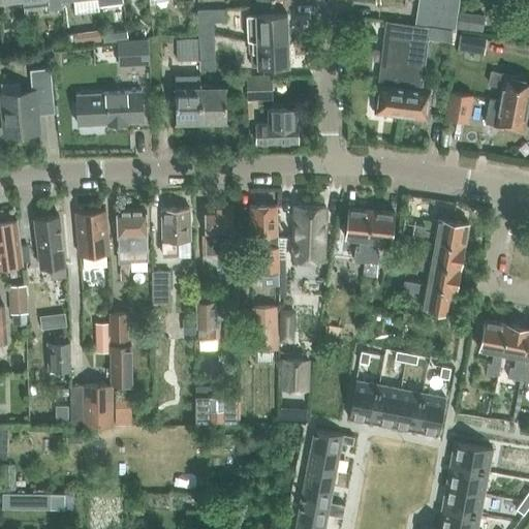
[(60,0),(23,0),(24,8),(49,5),(50,11),(61,9),(60,0)]
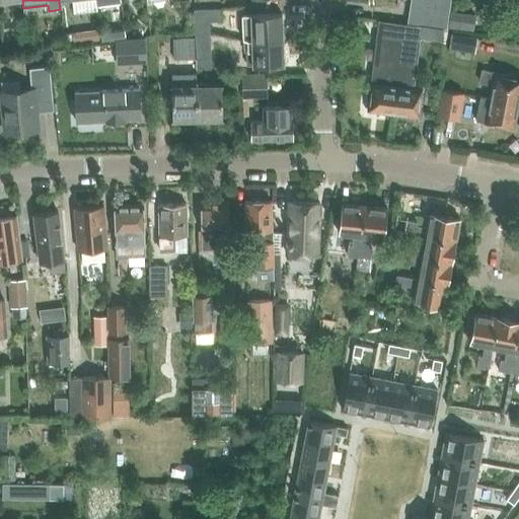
[(59,0),(60,9),(61,9),(61,3),(71,1),(80,0),(59,0)]
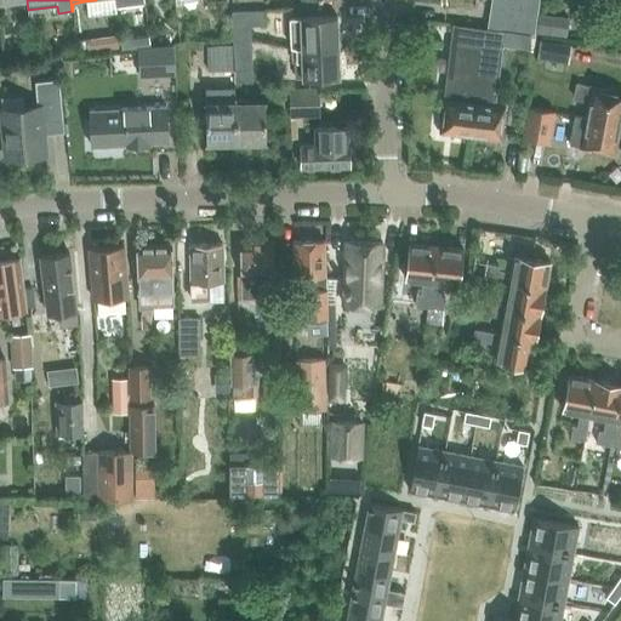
[(491,0),(488,29),(514,33),(514,32),(531,34),(535,35),(537,20),(540,0),(491,0)]
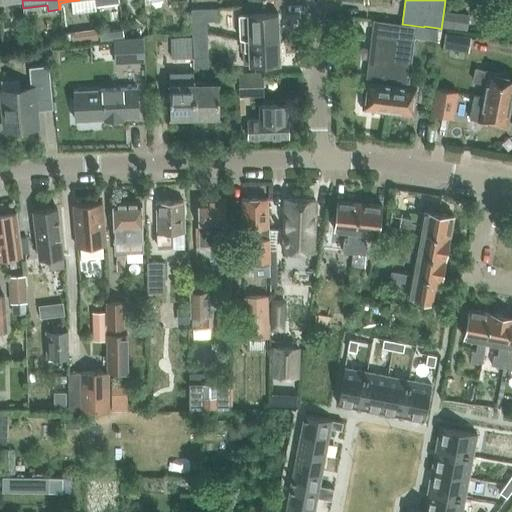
[(191,10),(192,33),(207,33),(207,22),(218,22),(218,9),(191,10)]
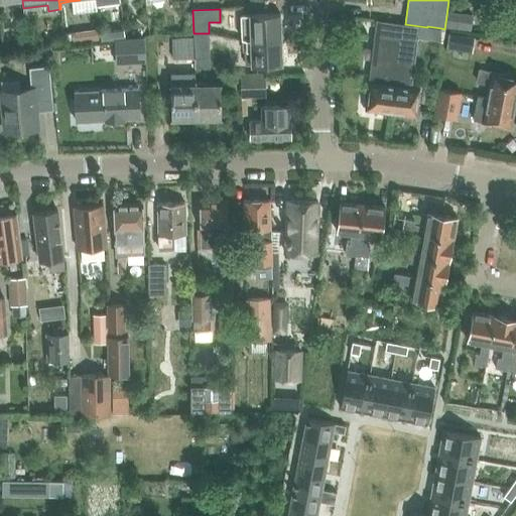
[(444,27),(449,28),(471,30),(474,15),(453,13),(447,12),(444,27)]
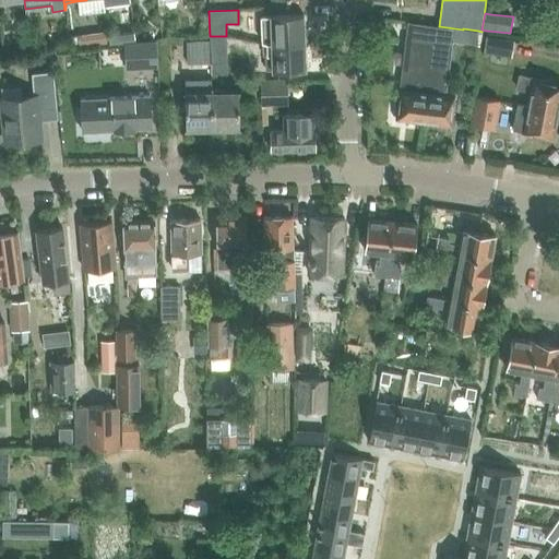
[(261,42),(265,44),(305,43),(304,15),(260,16),(261,42)]
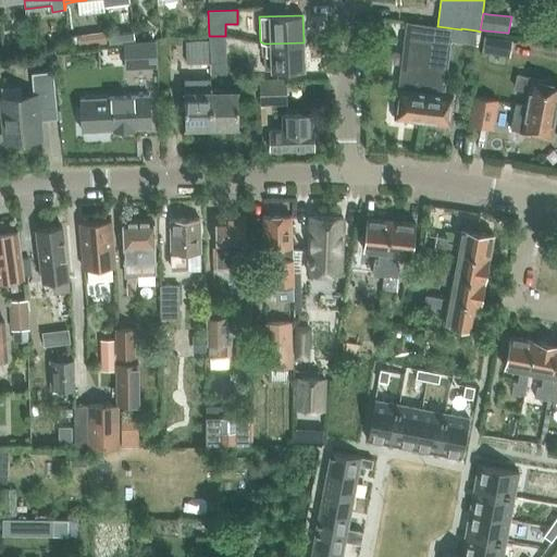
[(461,29),(437,26),(407,22),(405,39),(404,39),(394,119),(449,126),(453,94),(445,93),(450,46),(458,47),(454,77),(470,81),(475,40),(477,31),(461,28),(461,29)]
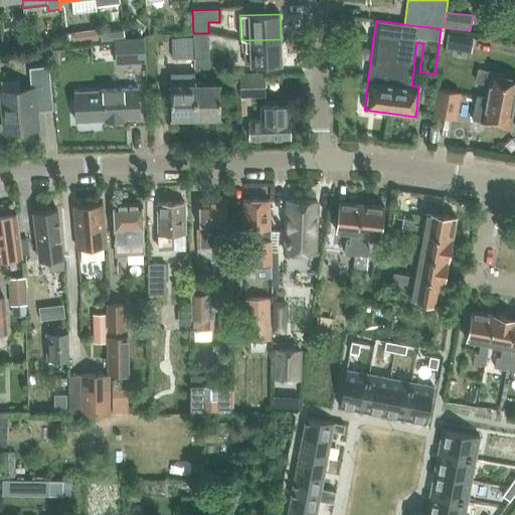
[(72,42),(72,44),(99,41),(97,29),(71,32),(72,42)]
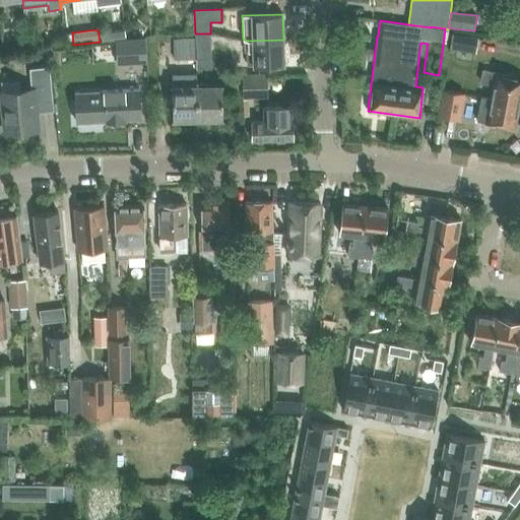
[(67,44),(73,43),(72,33),(65,34),(67,44)]
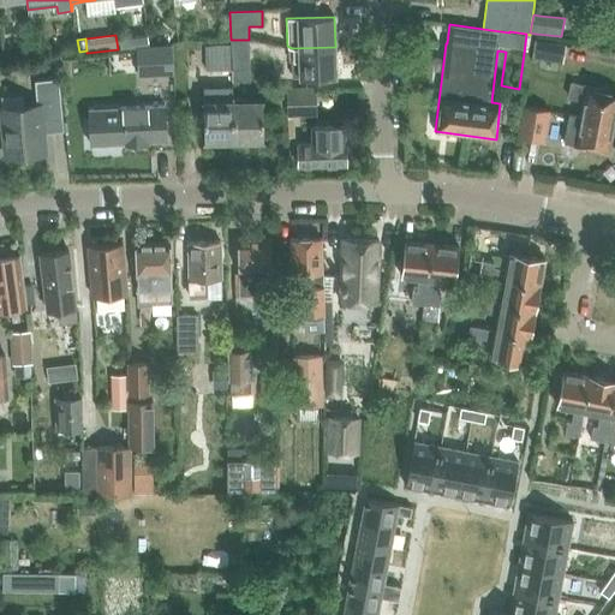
[(231,40),(232,46),(233,69),(250,69),(249,40),(231,40)]
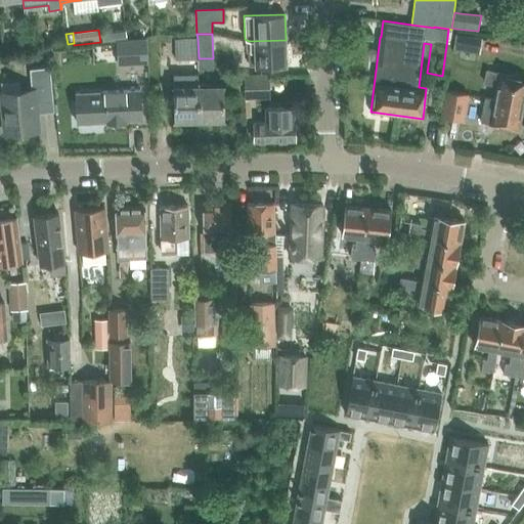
[(452,50),(479,54),(482,38),(455,34),(452,50)]
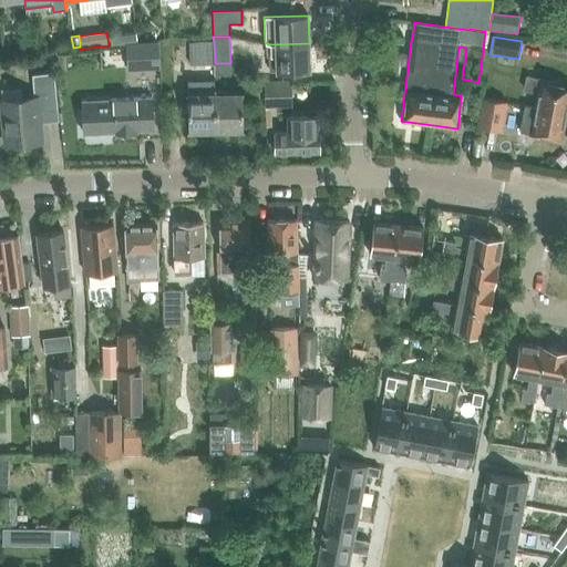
[(126,44),(126,45),(129,70),(160,68),(157,42),(126,44)]
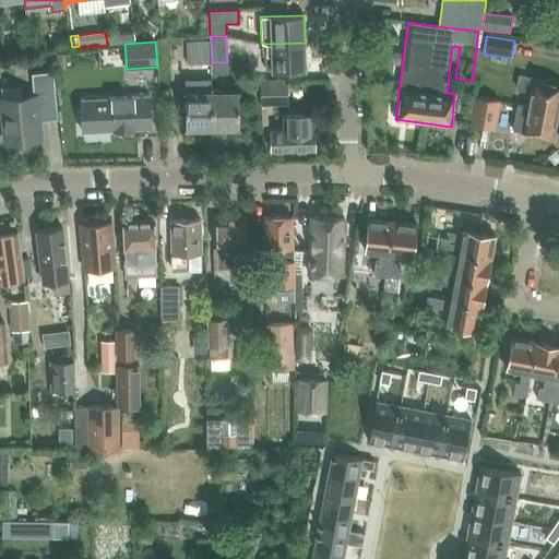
[(212,62),(211,42),(187,43),(188,66),(197,66),(197,75),(212,75),(212,62)]
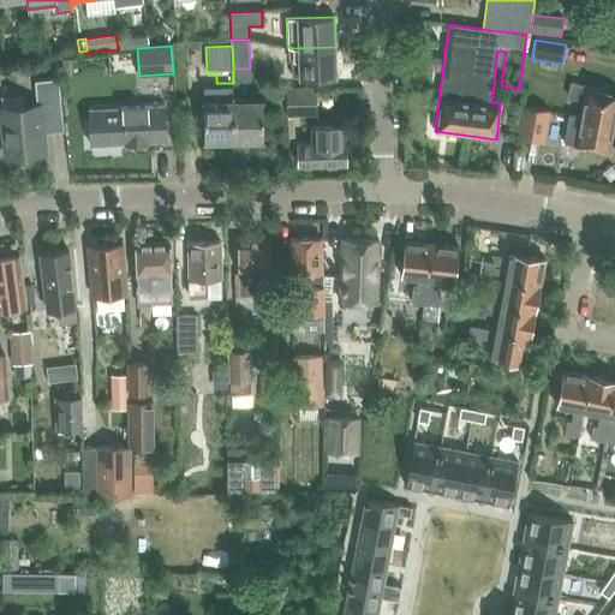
[(335,47),(292,48),(287,48),(287,63),(291,63),(292,78),(336,76),(335,47)]
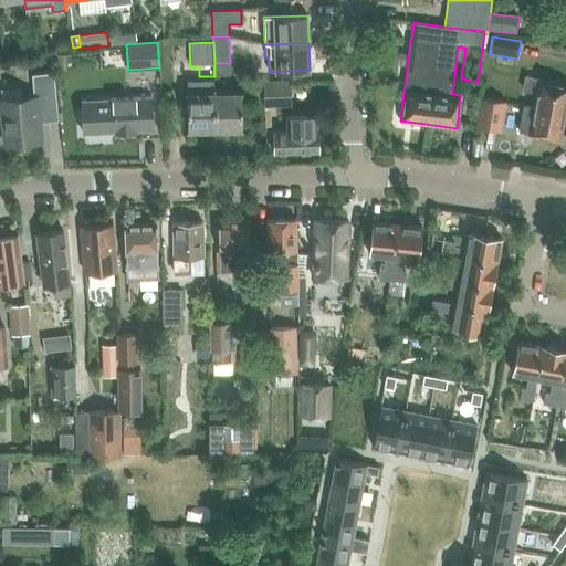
[(230,63),(215,63),(215,76),(229,75),(230,63)]
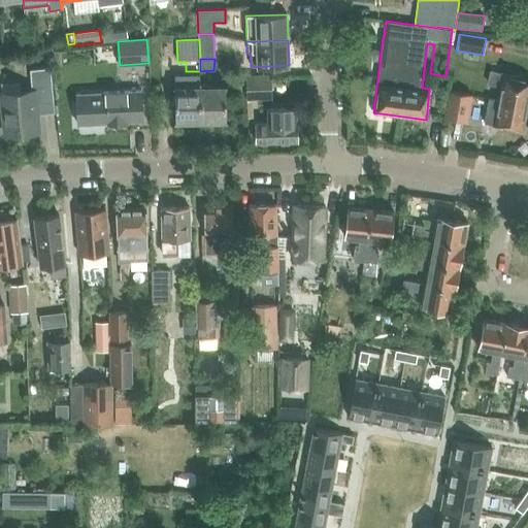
[(2,93),(1,93),(5,135),(38,132),(37,114),(36,104),(54,103),(51,68),(30,70),(31,91),(21,92),(20,92),(2,93)]
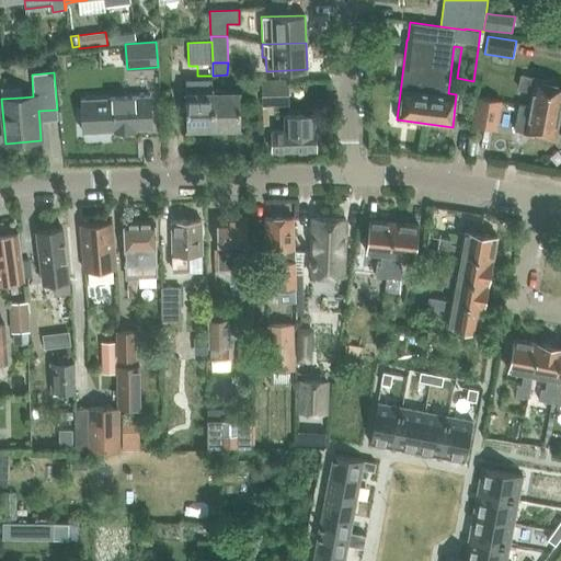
[(531,93),(529,106),(560,112),(560,106),(560,83),(521,77),(517,90),(531,93)]
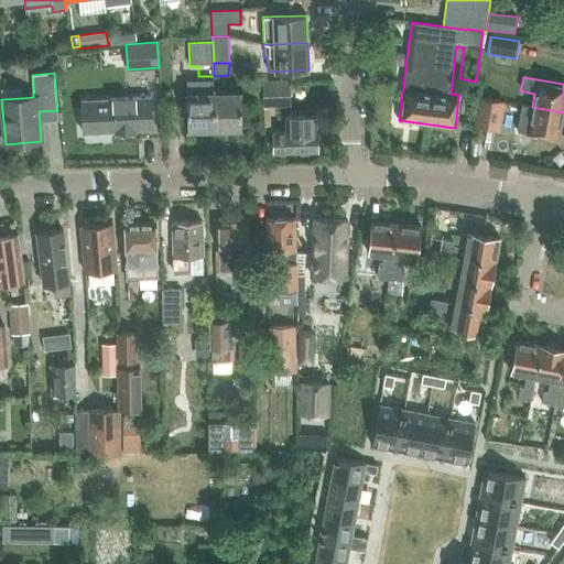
[(263,106),(263,107),(274,107),(288,107),(290,107),(289,79),(285,79),(262,80),(263,95),(263,106)]
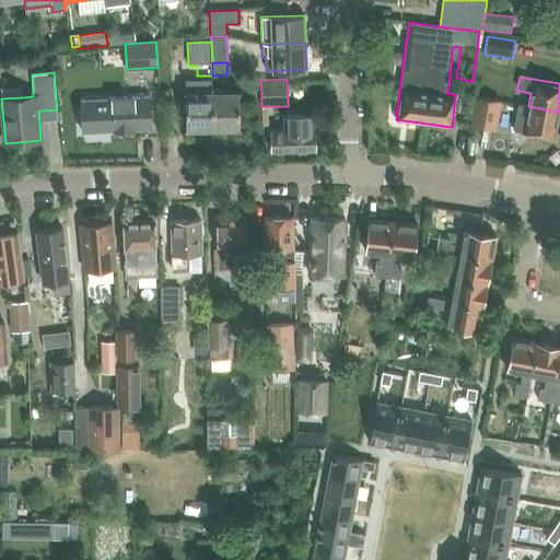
[(238,91),(212,92),(212,129),(240,128),(238,91)]
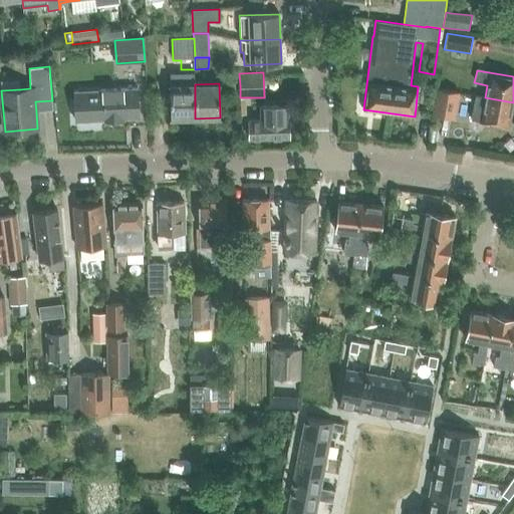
[(195,118),(195,84),(170,84),(171,118),(195,118)]
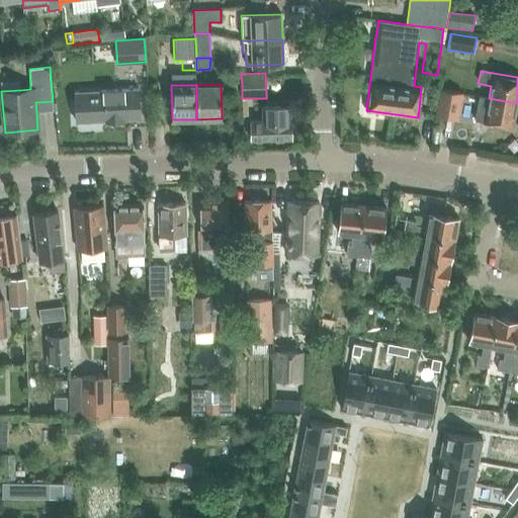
[(126,119),(140,119),(138,89),(74,92),(75,122),(103,121),(103,122),(126,120),(126,119)]
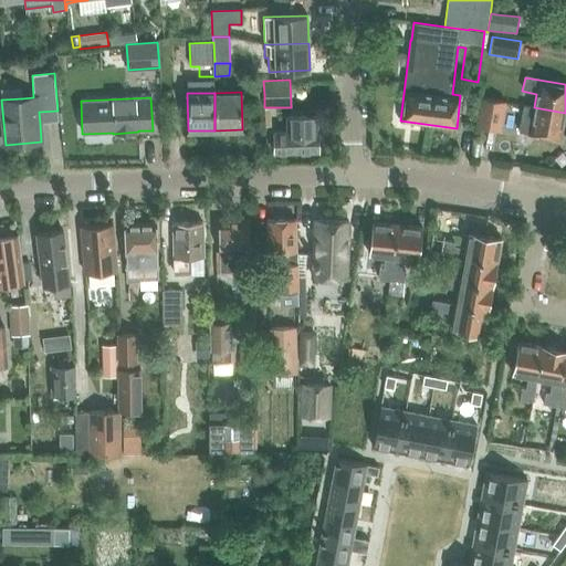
[(475,125),(500,129),(505,102),(481,97),(475,125)]
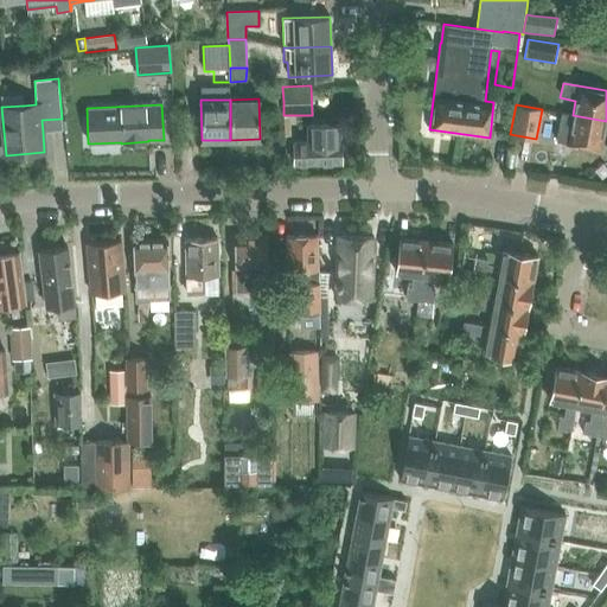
[(606,121),(573,115),(562,113),(556,141),(567,144),(567,145),(600,151),(606,121)]
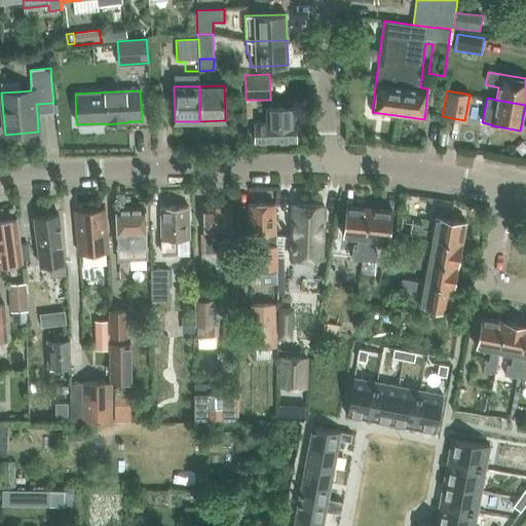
[(260,123),(255,123),(255,142),(296,141),(295,108),(267,109),(267,113),(260,113),(260,123)]
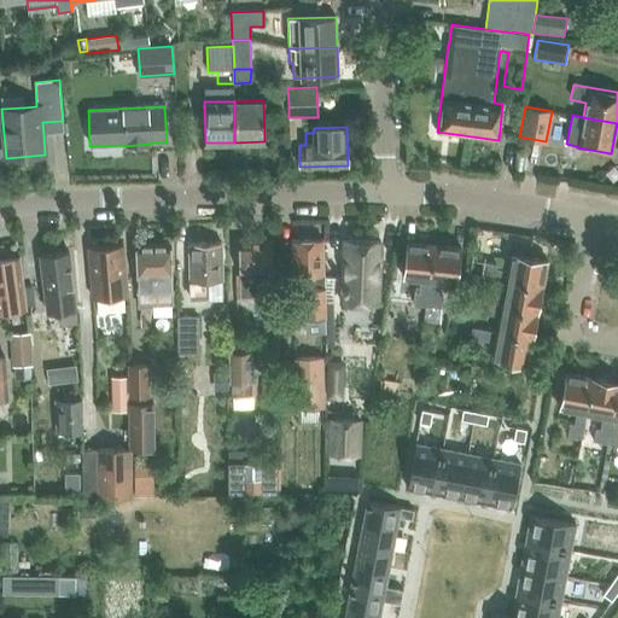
[(293,278),(303,277),(304,290),(305,319),(326,318),(325,289),(319,289),(319,277),(322,275),(322,240),(292,242),(293,278)]
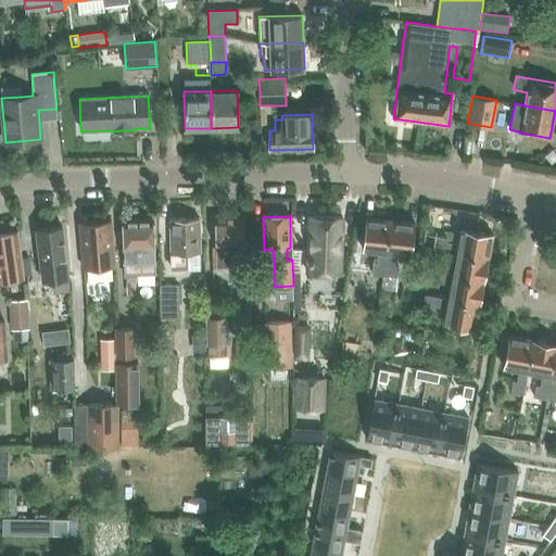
[(307,273),(340,274),(342,217),(310,216),(307,273)]
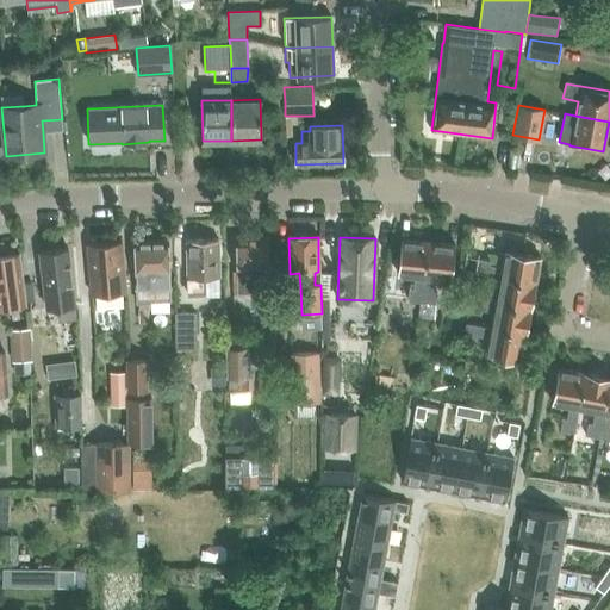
[(236,240),(237,273),(237,296),(269,294),(268,238),(236,240)]
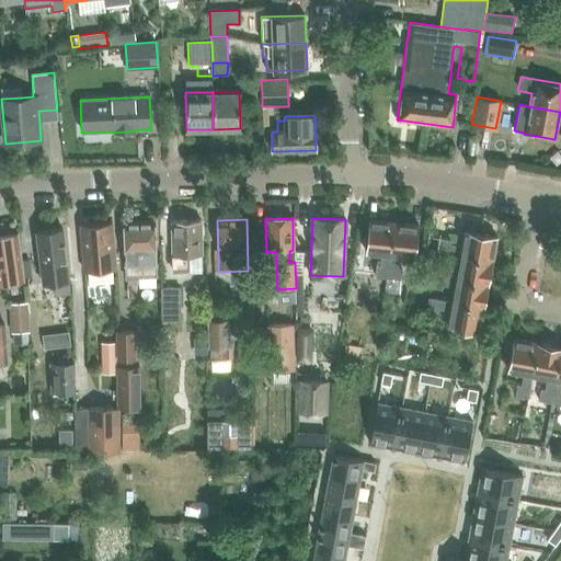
[(171,221),(172,256),(172,272),(190,272),(190,256),(202,255),(201,220),(171,221)]
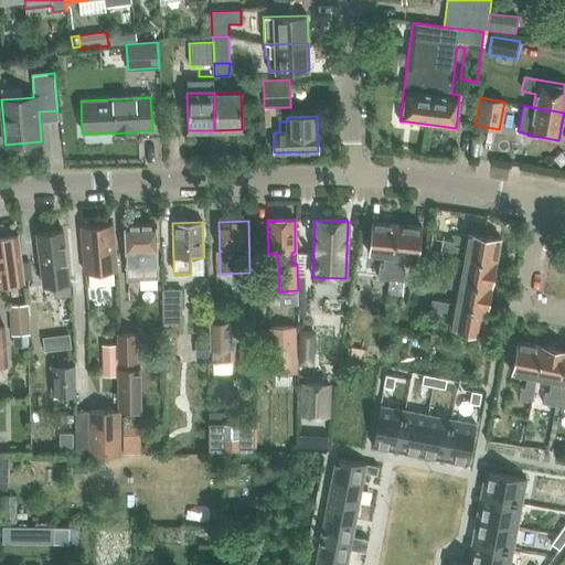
[(385,295),(386,295),(391,257),(393,258),(396,224),(372,222),(366,268),(379,269),(377,279),(387,280),(385,295)]
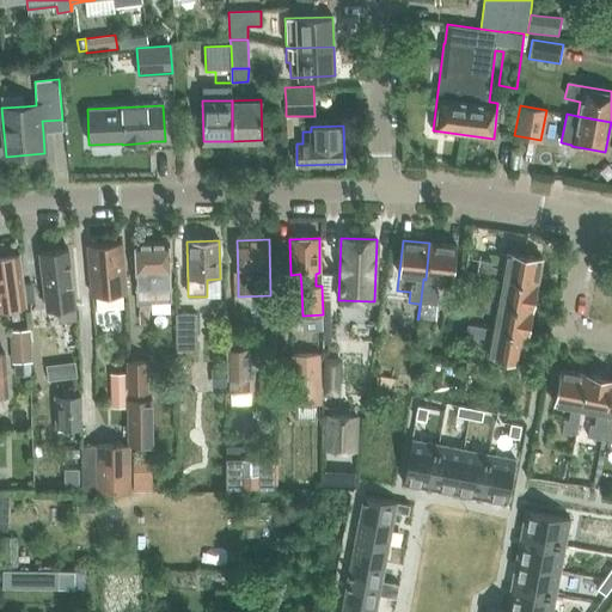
[(167,242),(135,243),(138,303),(152,303),(154,308),(166,308),(169,301),(170,301),(167,242)]
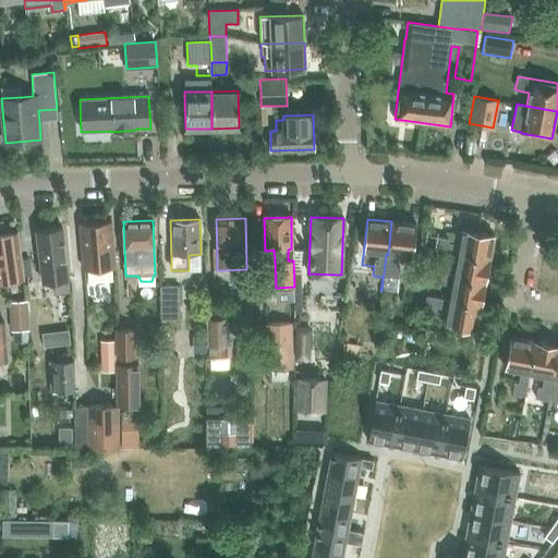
[(416,225),(391,221),(388,255),(386,254),(381,291),(398,293),(399,278),(400,267),(396,267),(397,256),(412,257),(416,225)]
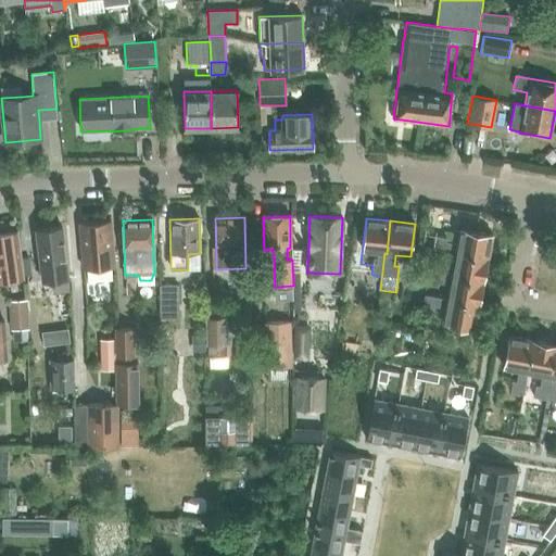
[(114,266),(111,222),(79,224),(83,268),(87,268),(88,281),(112,279),(111,266),(114,266)]
